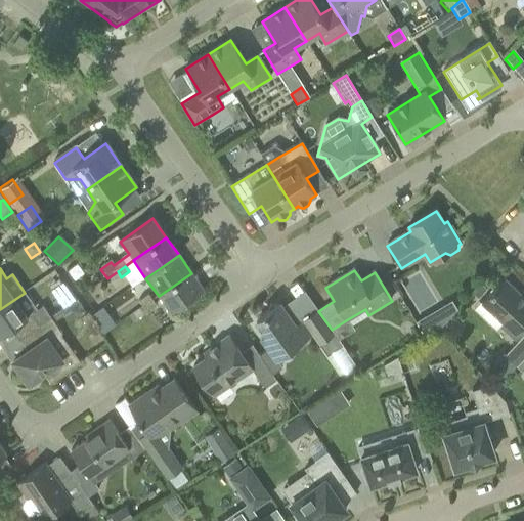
[(191,273),(159,296),(172,315),(205,292),(191,273)]
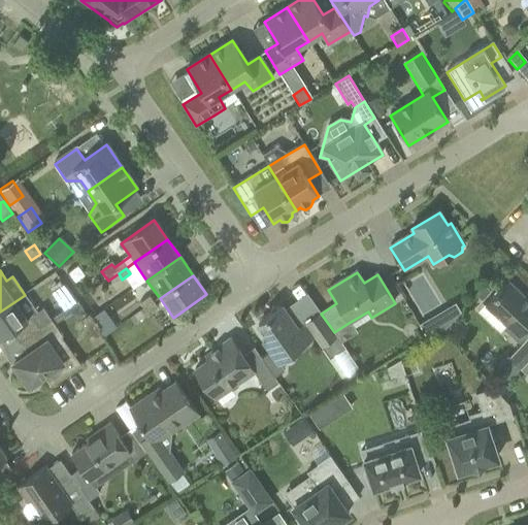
[(527,300),(507,282),(493,297),(485,305),(507,327),(504,329),(518,342),(519,342),(522,346),(508,359),(521,369),(527,361),(527,337),(527,339),(524,336),(527,331),(527,300)]
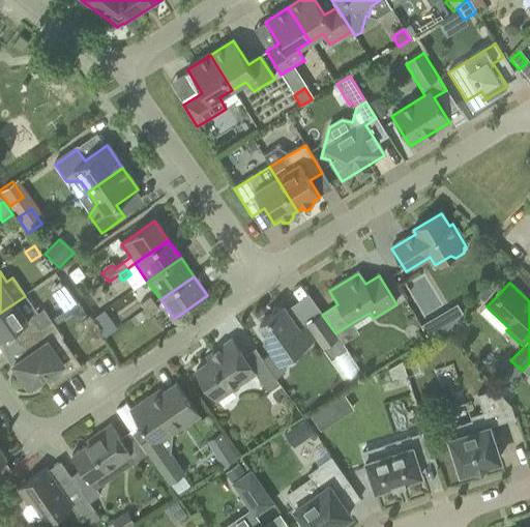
[(476,299),(483,305),(493,295),(486,290),(476,299)]
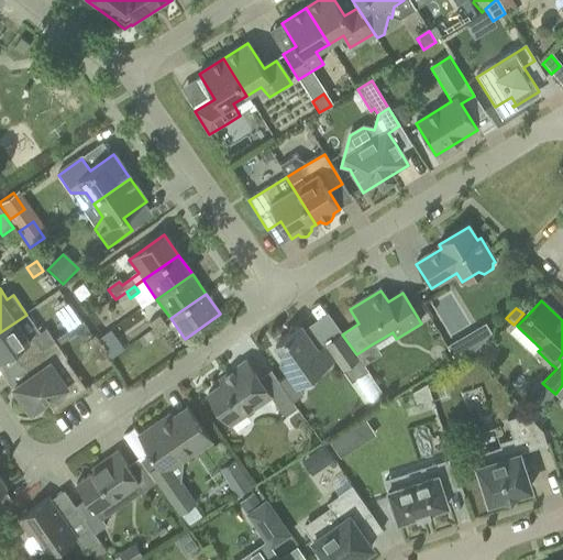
[(40,335),(26,315),(17,321),(0,332),(0,362),(13,353),(21,365),(43,350),(54,342),(46,330),(40,335)]
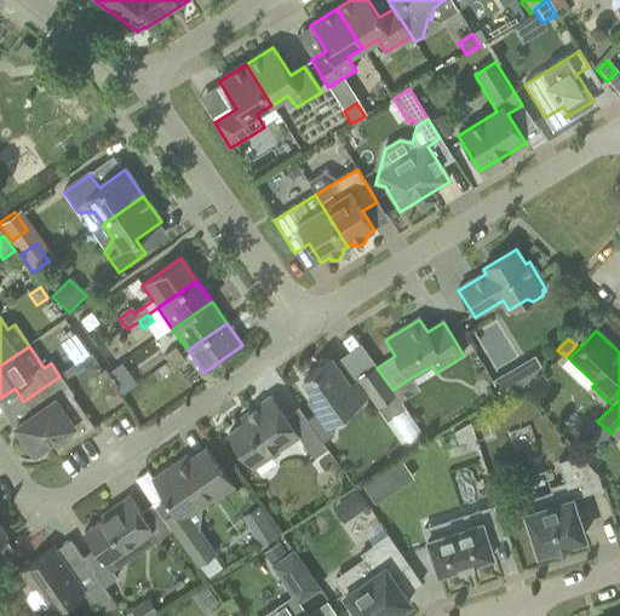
[(82,346),(69,356),(75,366),(89,356),(82,346)]
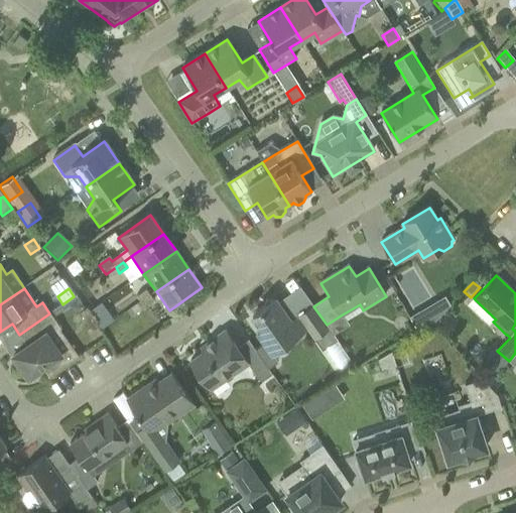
[(137,297),(140,302),(150,295),(146,290),(137,297)]
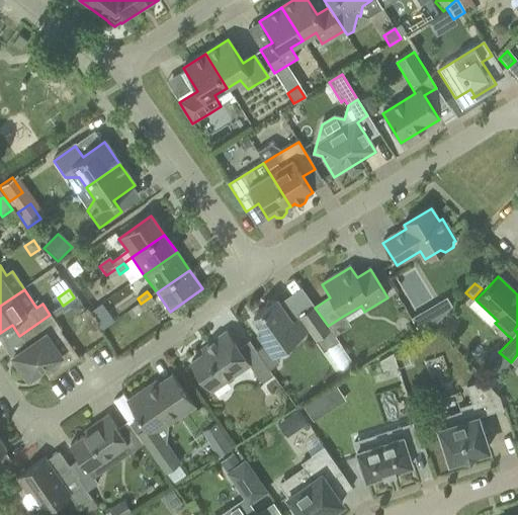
[(151,296),(141,304),(145,310),(146,310),(155,303),(151,296)]
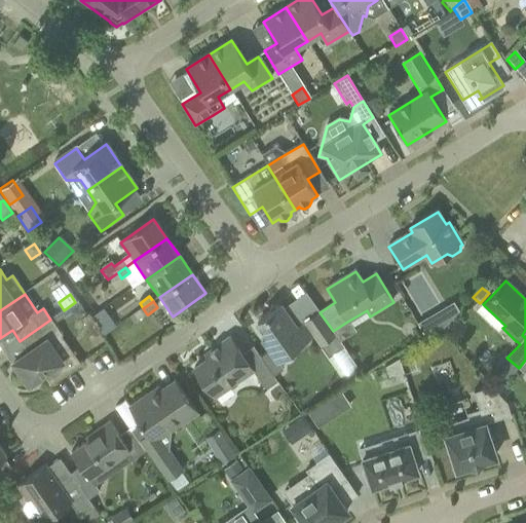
[(70,312),(77,322),(86,314),(79,305),(70,312)]
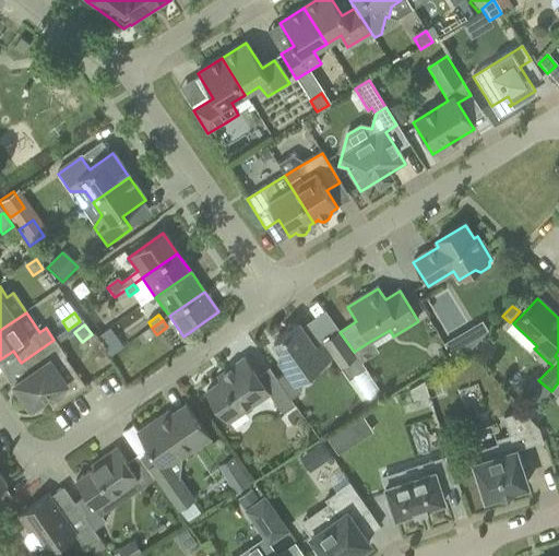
[(356,355),(354,352),(352,349),(340,332),(316,350),(298,326),(273,343),(284,358),(280,362),(295,383),(333,357),(340,367),(356,355)]
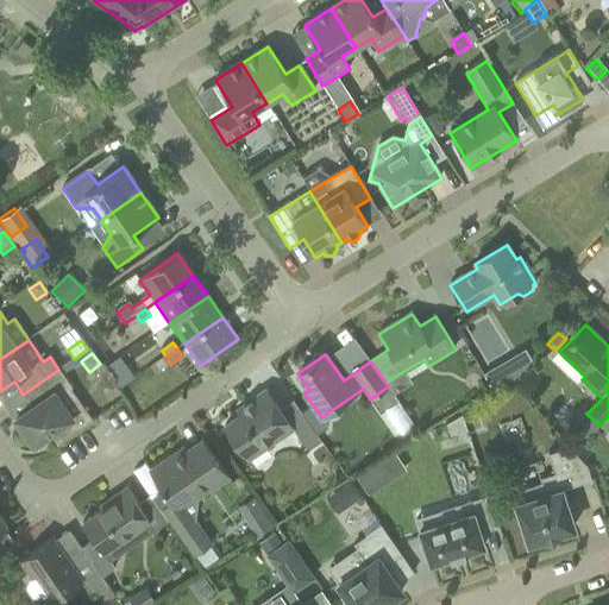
[(126,369),(112,379),(119,390),(133,379),(126,369)]
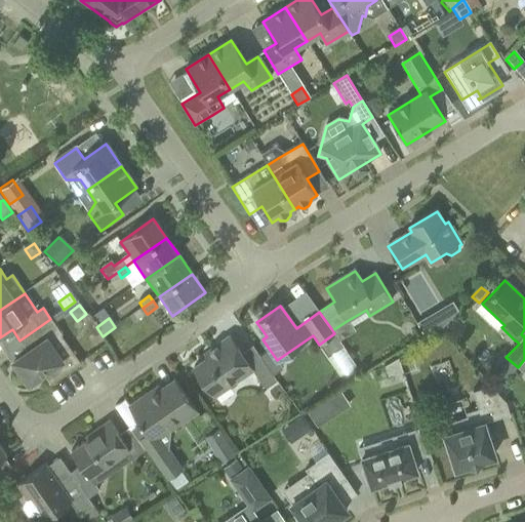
[(63,335),(50,319),(40,326),(19,340),(28,352),(13,362),(29,385),(44,375),(50,385),(82,363),(82,362),(70,370),(51,344),(63,335)]
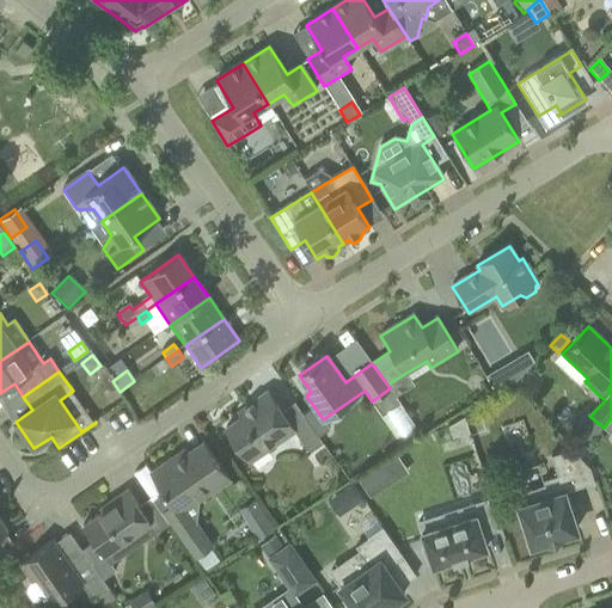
[(495,392),(508,384),(503,375),(496,373),(487,379),(495,392)]
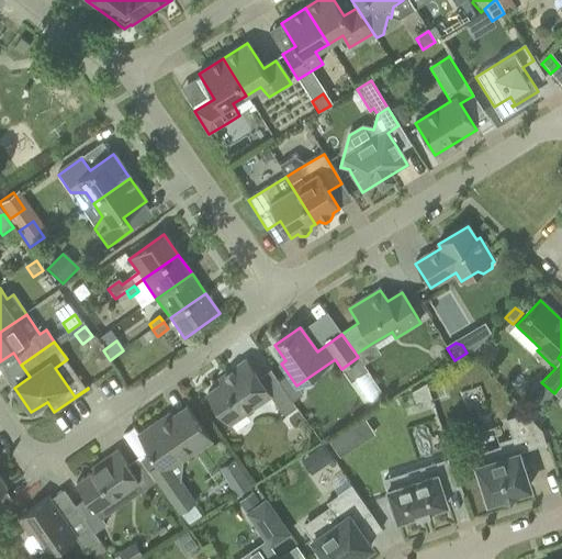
[(270,397),(259,380),(246,361),(227,375),(224,377),(227,381),(208,395),(228,426),(270,397)]
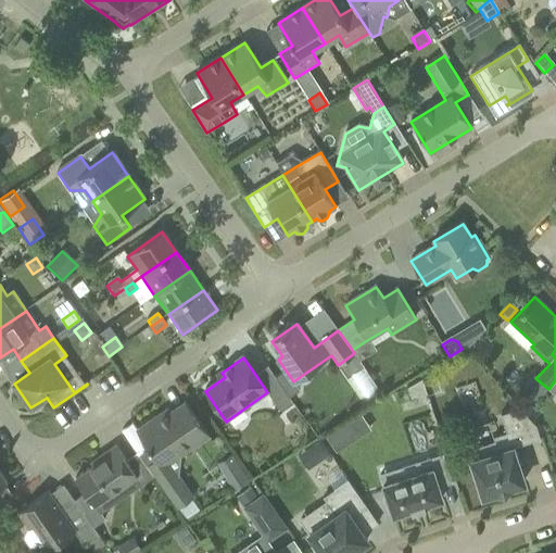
[(282,389),(290,400),(299,393),(285,373),(276,379),(282,389)]
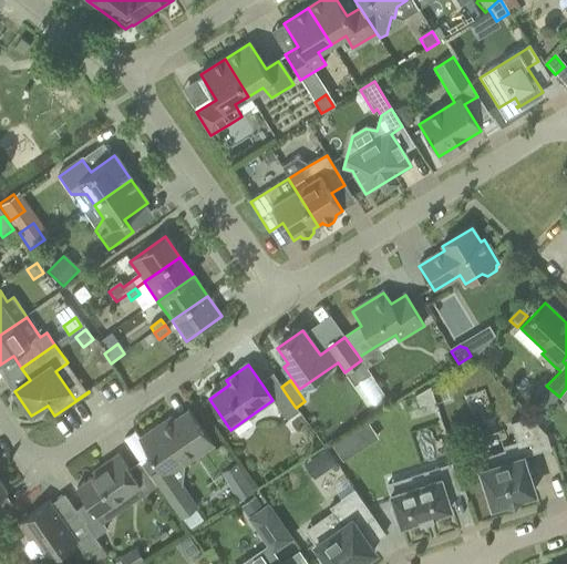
[(414,399),(419,410),(435,404),(431,389),(414,399)]
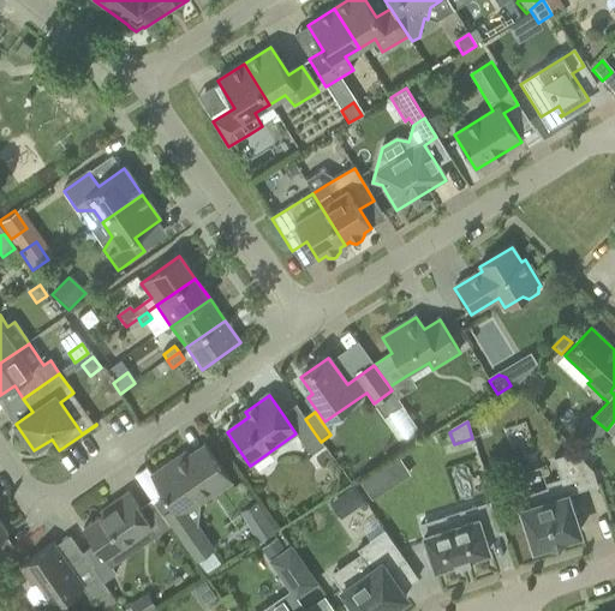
[(312,430),(299,439),(311,457),(324,448),(321,442),(312,430)]
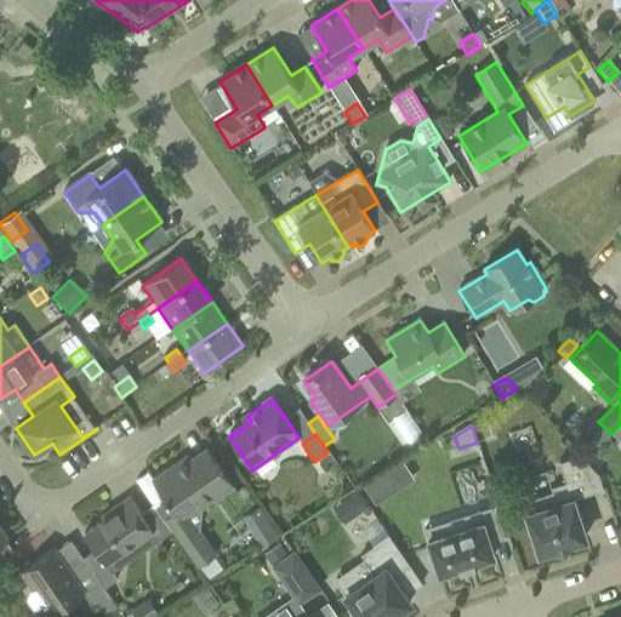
[(153,481),(171,507),(160,515),(199,571),(217,559),(193,526),(183,523),(233,487),(206,451),(176,472),(174,468),(153,481)]
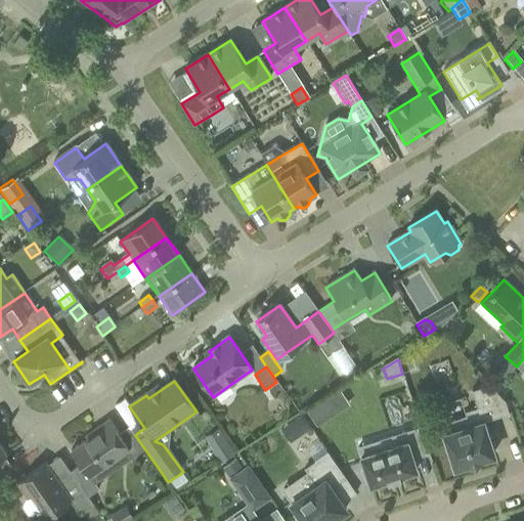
[(499,385),(494,391),(497,394),(504,400),(511,394),(499,385)]
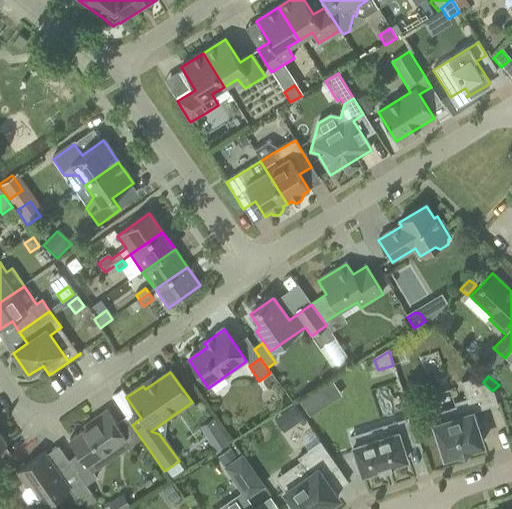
[(483,382),(479,377),(461,383),(466,399),(454,403),(456,409),(441,414),(443,421),(434,424),(445,457),(458,453),(458,454),(470,450),(470,449),(483,445),(472,413),(497,405),(493,392),(492,391),(486,385),(483,382)]
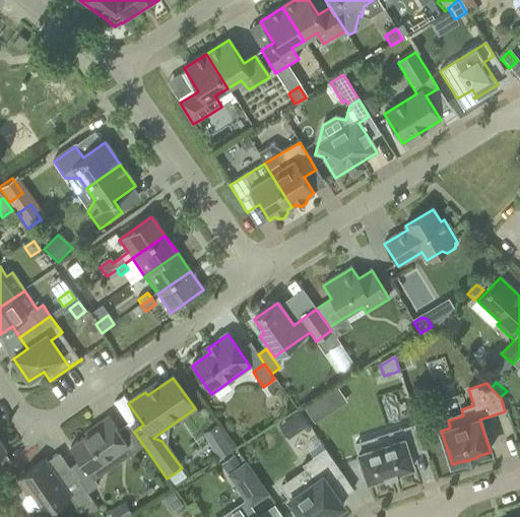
[(314,427),(324,419),(315,405),(305,412),(314,427)]
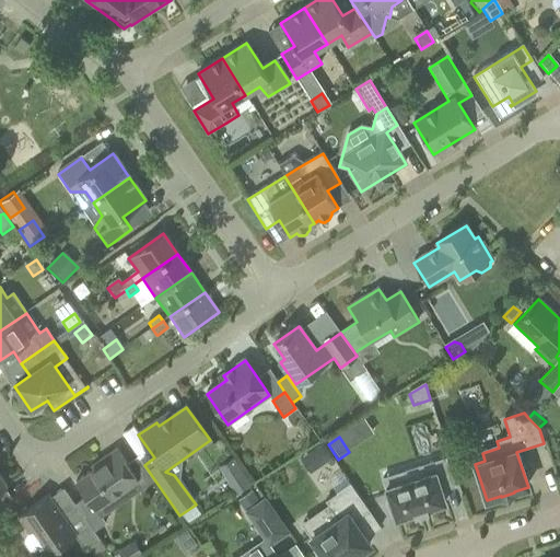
[(318,470),(333,460),(322,444),(308,454),(318,470)]
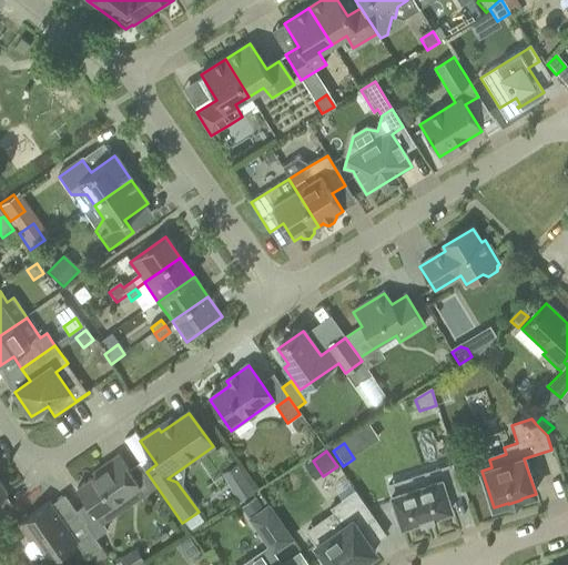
[(79,517),(95,541),(107,533),(97,518),(140,487),(118,456),(103,466),(105,470),(77,490),(87,504),(75,512),(79,517)]
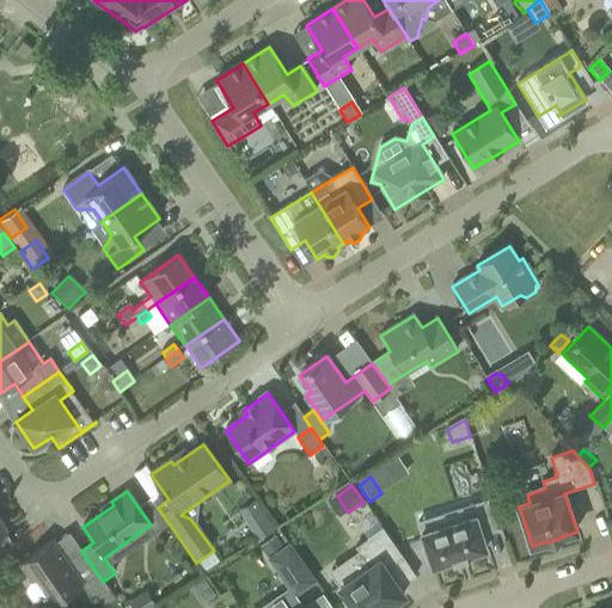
[(445,524),(421,532),(426,547),(422,548),(428,564),(432,563),(433,567),(453,560),(454,563),(467,558),(466,557),(487,550),(483,535),(496,532),(487,502),(442,516),(445,524)]
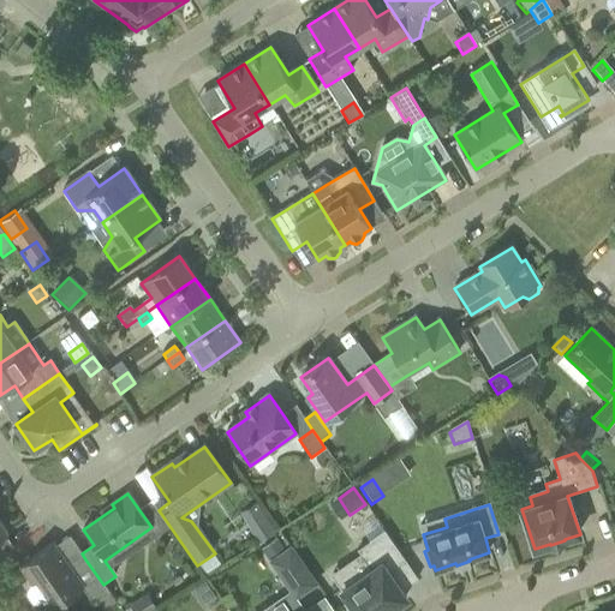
[(266,520),(248,532),(256,546),(275,534),(266,520)]
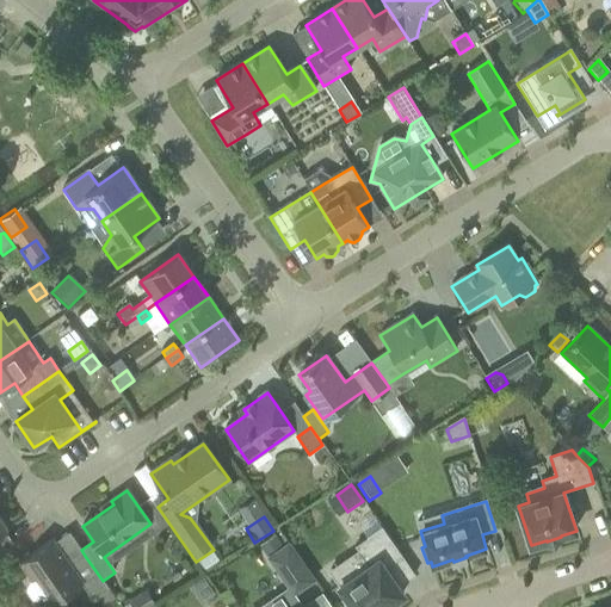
[(371,565),(340,587),(347,596),(346,604),(349,606),(388,606),(393,604),(393,602),(403,595),(386,569),(402,557),(382,528),(357,545),(371,565)]
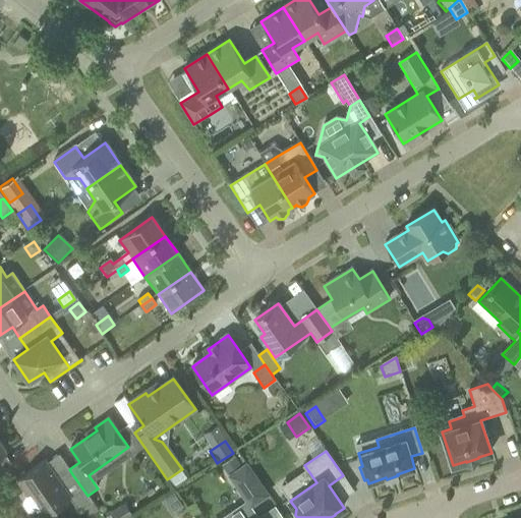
[(221,469),(227,477),(240,468),(234,459),(221,469)]
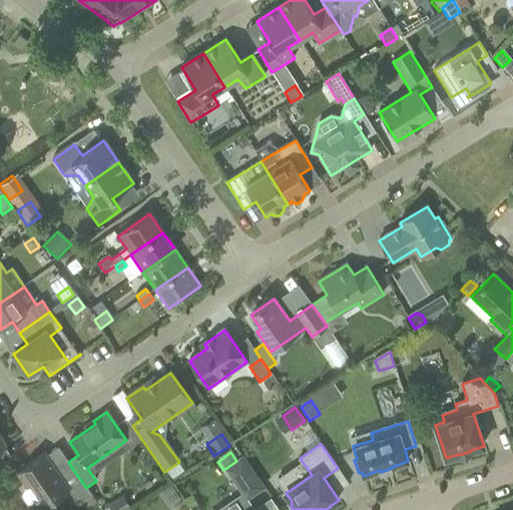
[(91,496),(86,488),(71,467),(59,476),(45,455),(17,474),(27,489),(22,499),(28,507),(38,507),(42,503),(45,508),(69,491),(78,505),(91,496)]
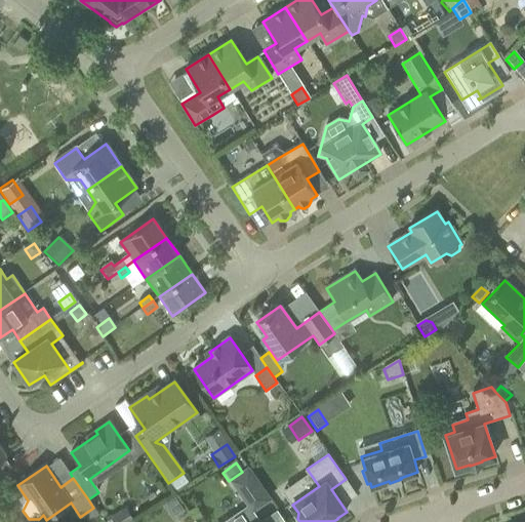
[(272,500),(248,467),(242,472),(229,481),(252,514),(272,500)]
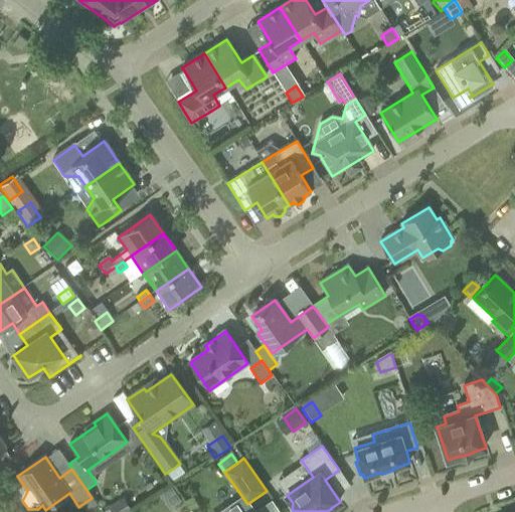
[(181,505),(170,490),(161,496),(172,511),(181,505)]
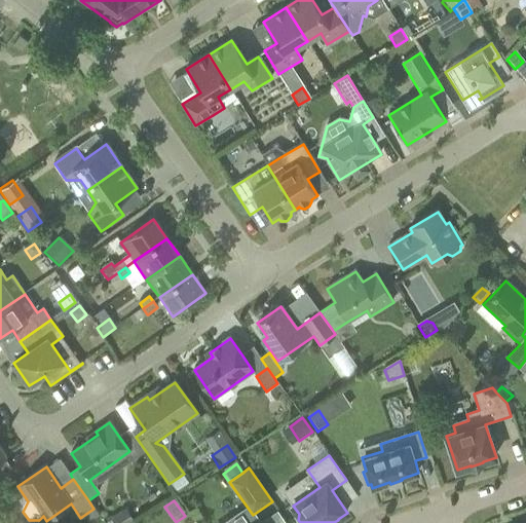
[(133,522),(125,512),(110,521),(111,522),(133,522)]
